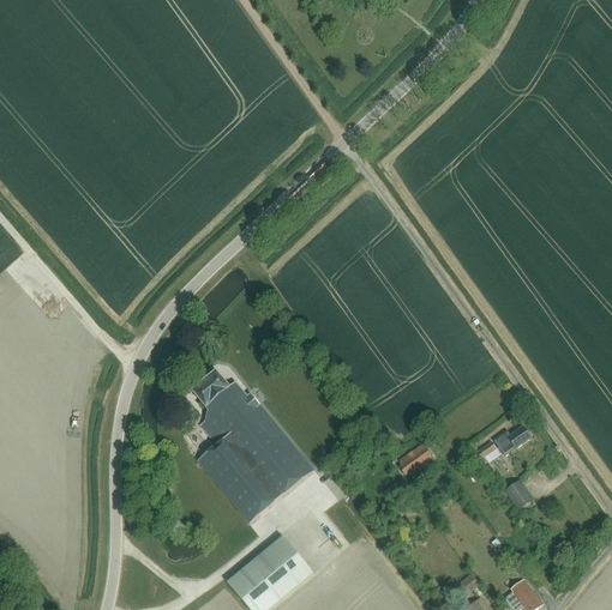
[(202,418),(198,422),(217,441),(198,457),(251,519),(316,465),(251,390),(247,393),(234,379),(229,384),(215,368),(191,388),(199,399),(197,402),(201,406),(203,404),(207,409),(204,410),(202,418)]
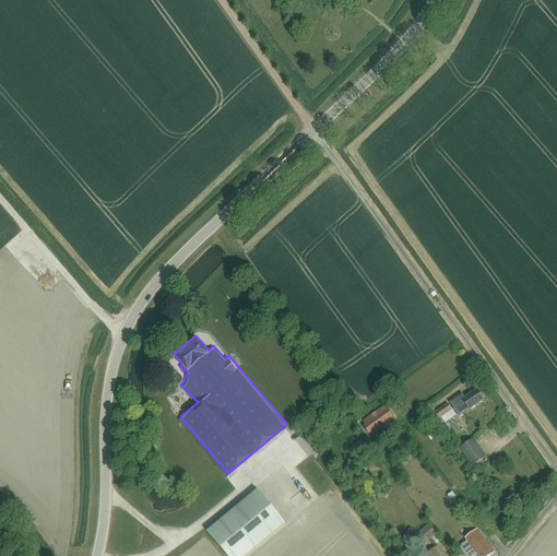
[(460,414),(467,407),(467,409),(482,398),(475,388),(463,397),(460,392),(449,400),(460,414)]
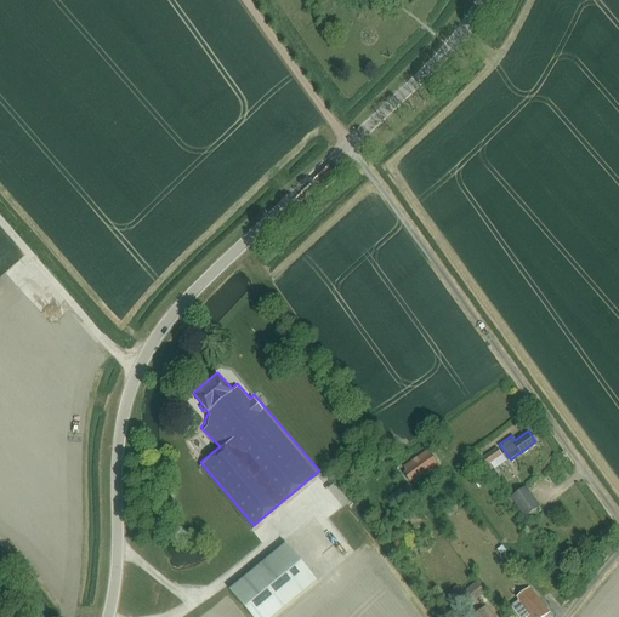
[(495,445),(476,458),(484,469),(490,466),(488,461),(500,452),(495,445)]
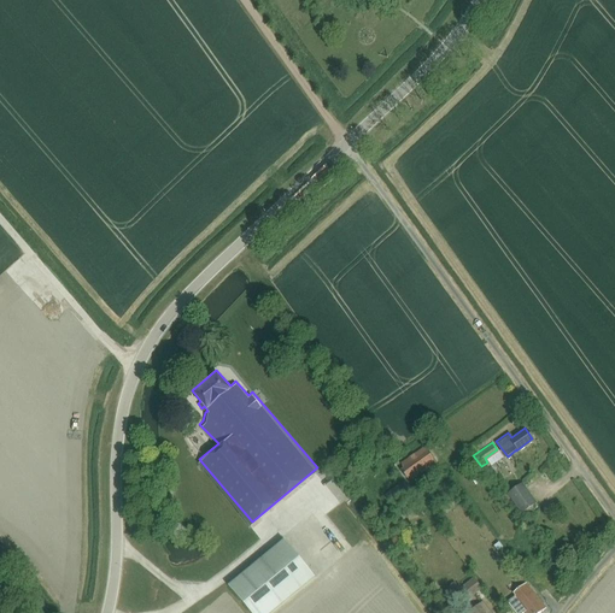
[(410,477),(434,460),(423,444),(399,461),(403,465),(399,467),(405,476),(409,473),(410,477)]
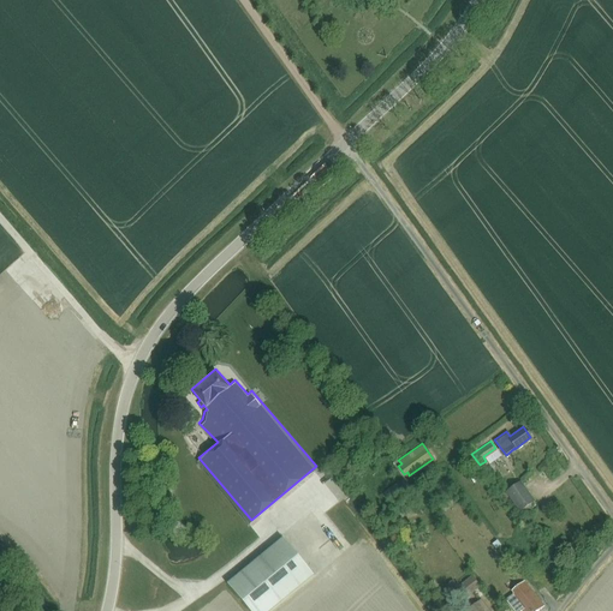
[(402,477),(382,491),(387,498),(406,484),(402,477)]
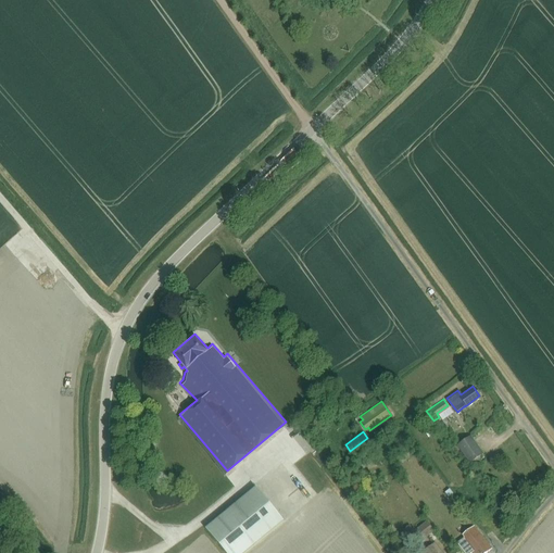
[(470,434),(456,443),(469,461),(483,451),(470,434)]
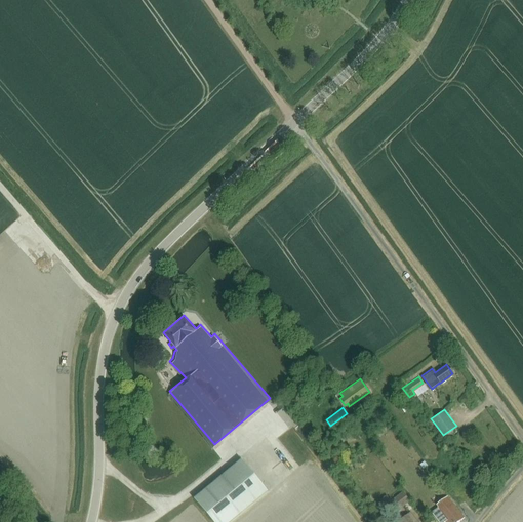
[(212,521),(227,521),(267,490),(241,458),(193,497),(212,521)]
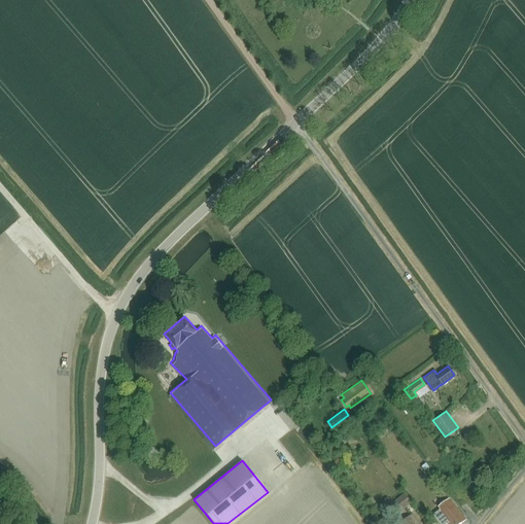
[(398,509),(410,500),(404,492),(392,500),(398,509)]
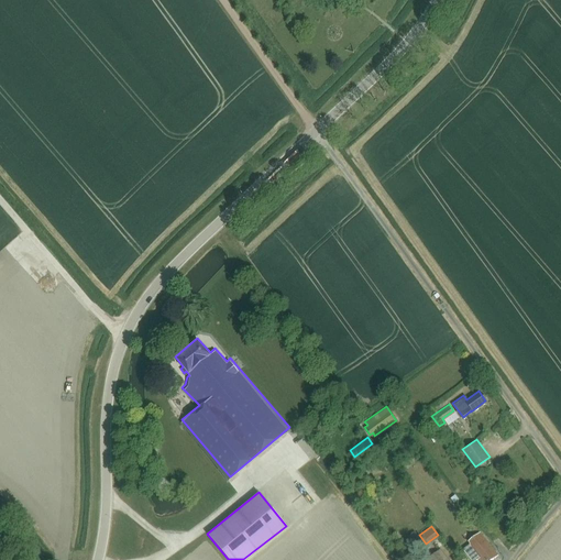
[(413,529),(408,533),(413,538),(417,535),(413,529)]
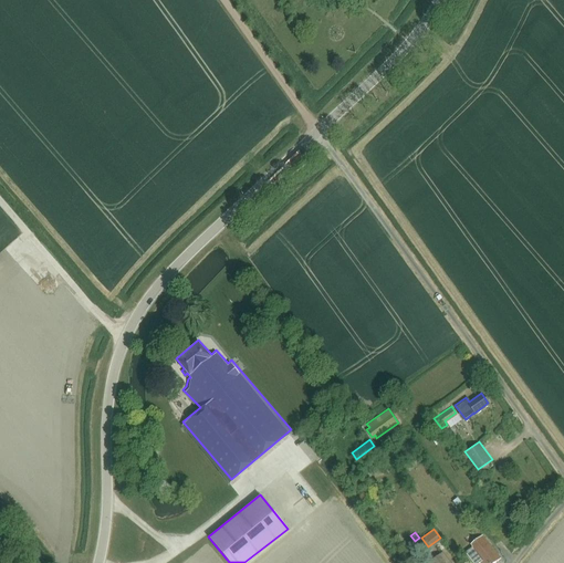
[(500,562),(503,561),(499,556),(480,533),(469,542),(471,544),(470,545),(481,559),(478,561),(480,562),(490,562),(493,561),(495,562),(500,562)]
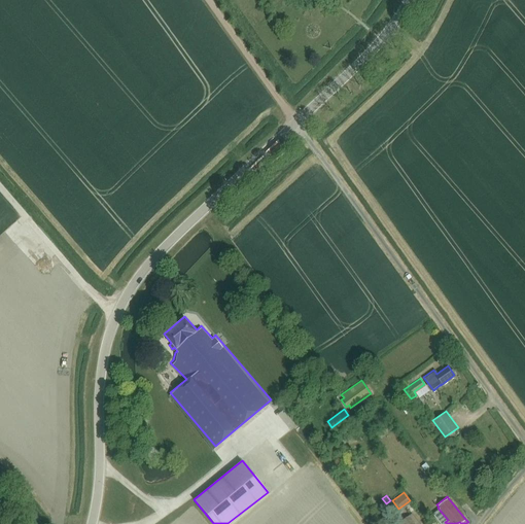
[(438,508),(431,513),(441,523),(442,523),(445,522),(448,520),(438,508)]
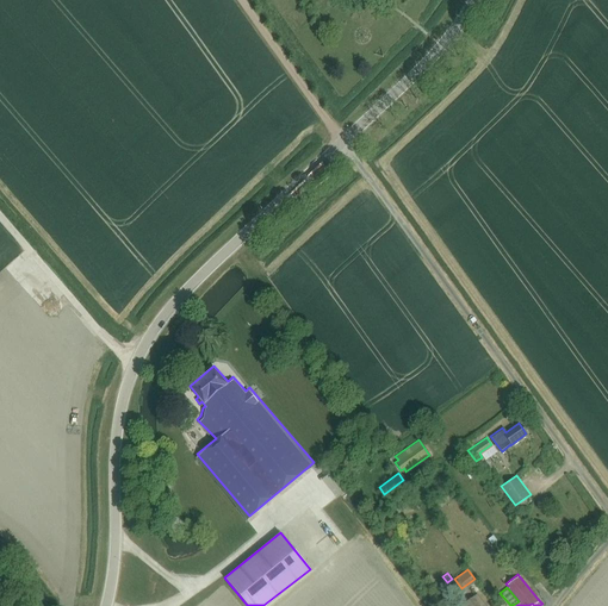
[(460,605),(485,605),(477,593),(460,605)]
